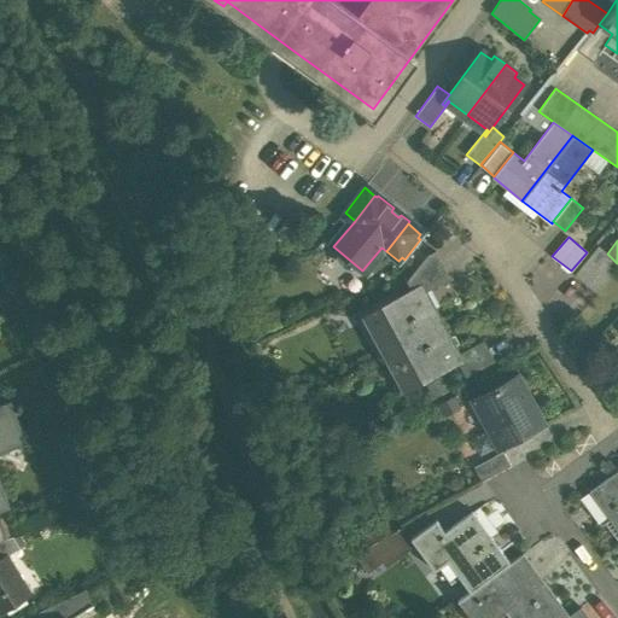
[(599,246),(575,275),(596,292),(617,266),(617,263),(607,254),(599,246)]
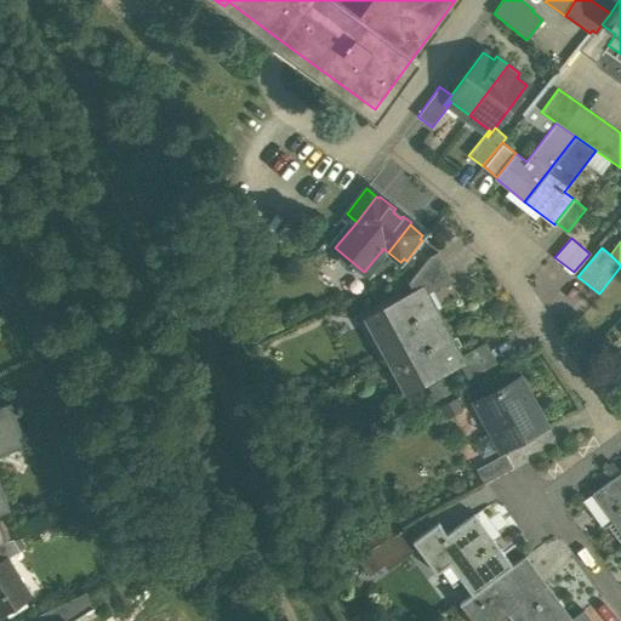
[(436,252),(429,256),(408,283),(412,291),(423,285),(427,294),(451,280),(436,252)]
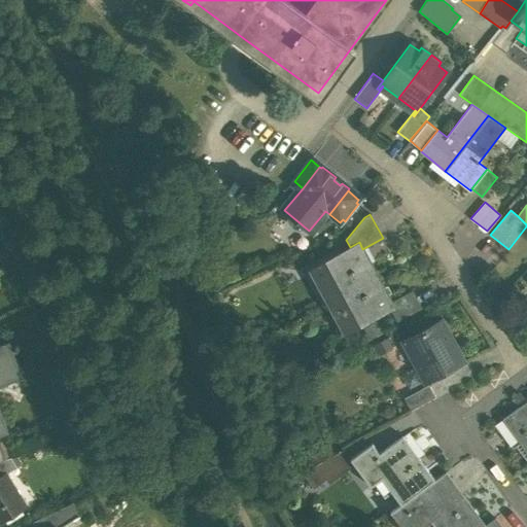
[(350,247),(308,270),(325,303),(377,275),(362,249),(359,242),(350,247)]
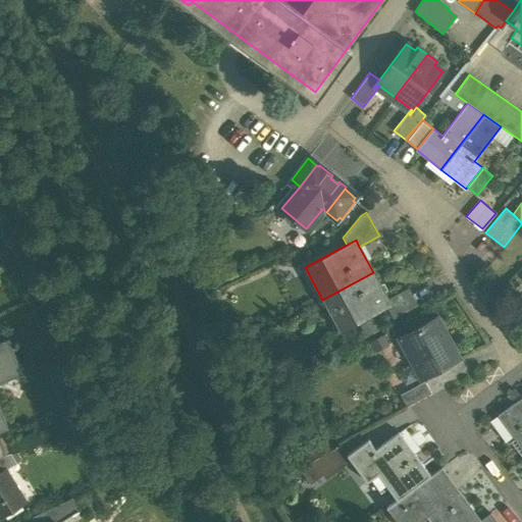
[(373,272),(322,300),(340,331),(385,307),(390,305),(387,299),(373,272)]
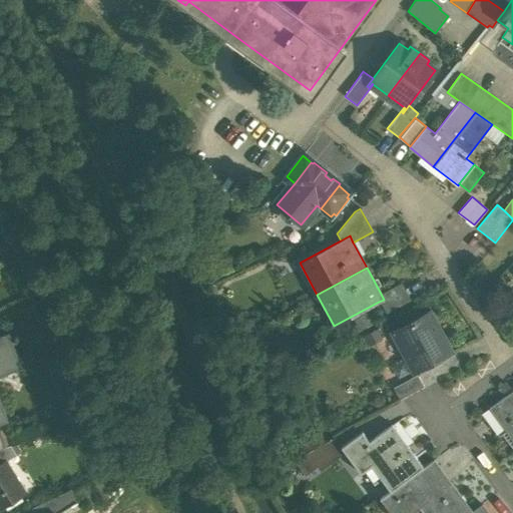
[(401,283),(381,294),(384,300),(379,302),(385,313),(410,300),(401,283)]
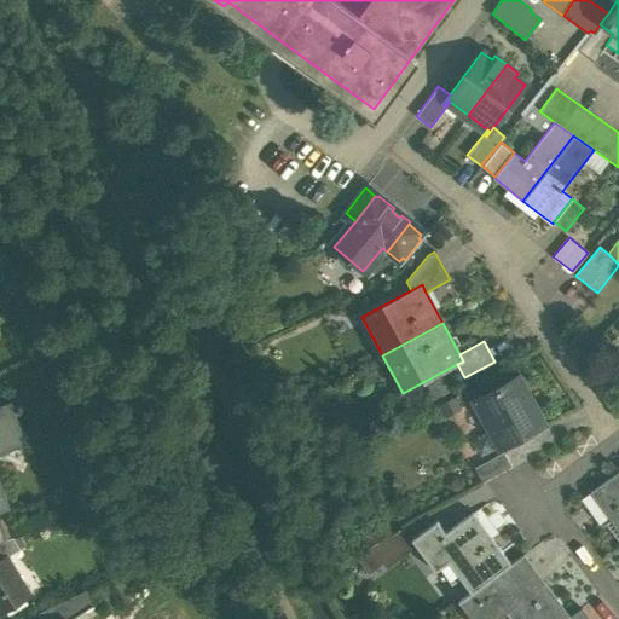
[(518,376),(473,399),(498,446),(542,423),(518,376)]
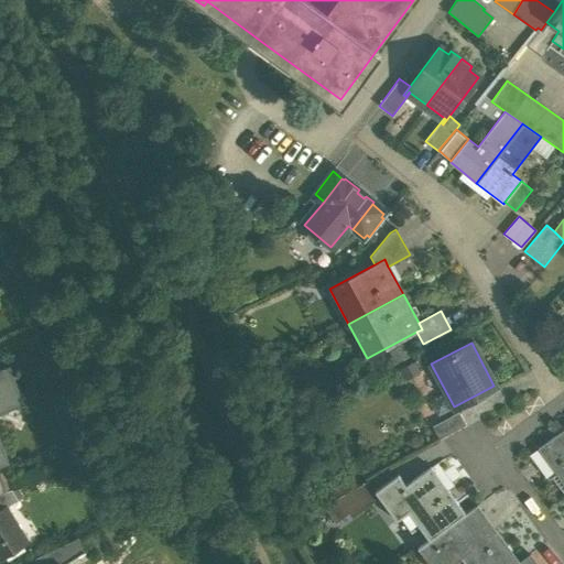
[(0,442),(0,412),(22,404),(10,368),(0,371),(0,465),(8,463),(0,442)]
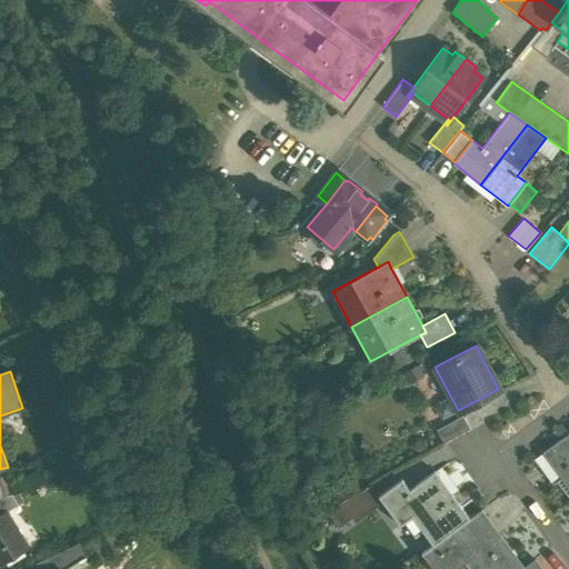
[(461,415),(436,428),(442,441),(468,427),(461,415)]
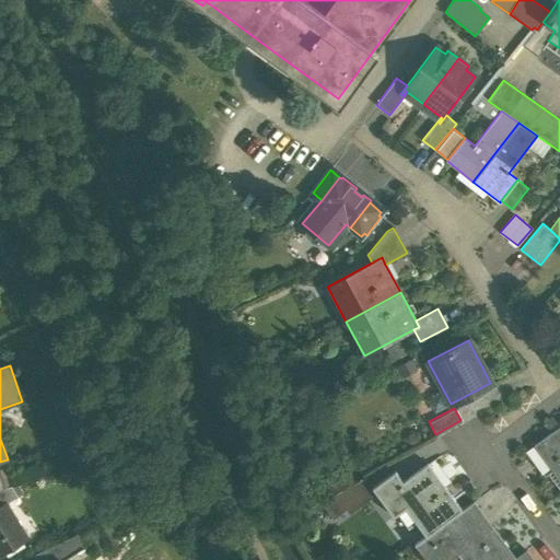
[(559,424),(533,445),(559,482),(559,424)]
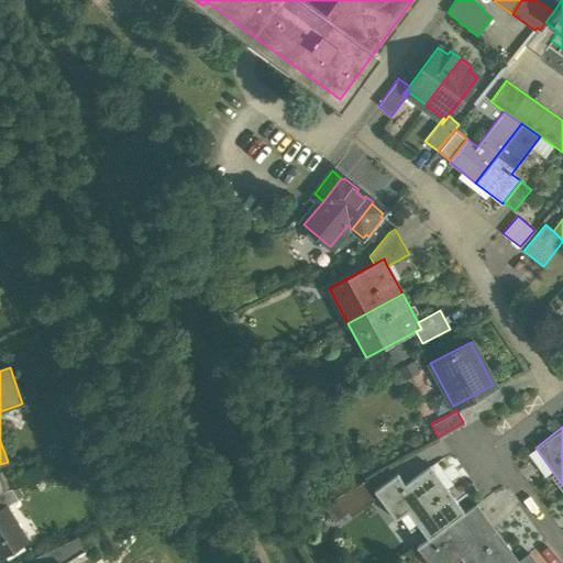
[(429,468),(404,487),(396,476),(374,493),(394,519),(406,510),(428,540),(463,515),(429,468)]
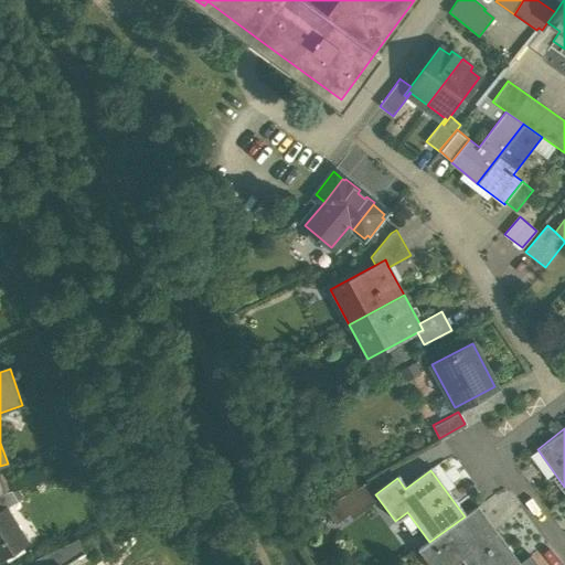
[(355,490),(347,475),(337,480),(345,496),(355,490)]
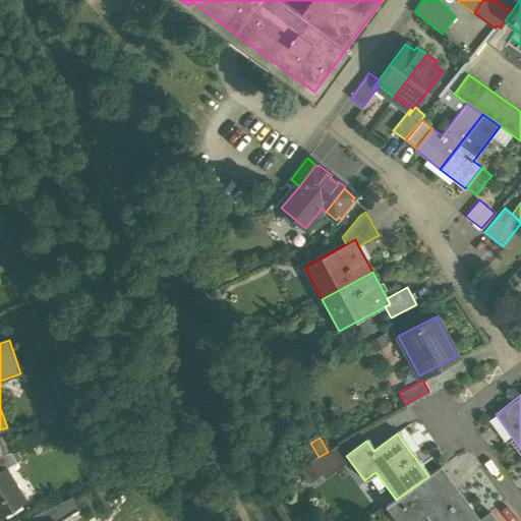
[(319,457),(298,468),(308,484),(344,459),(335,448),(319,457)]
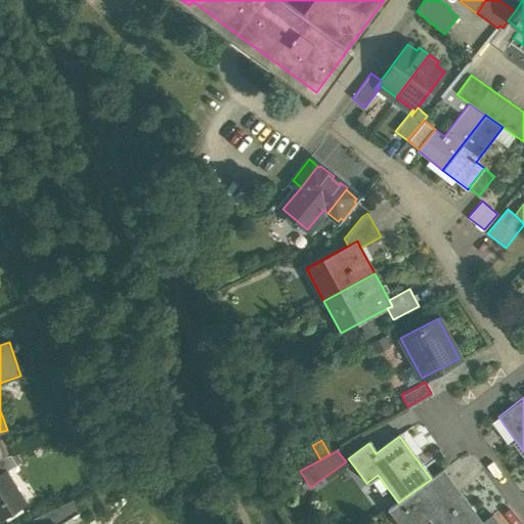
[(5,457),(4,459),(10,470),(19,464),(13,454),(5,457)]
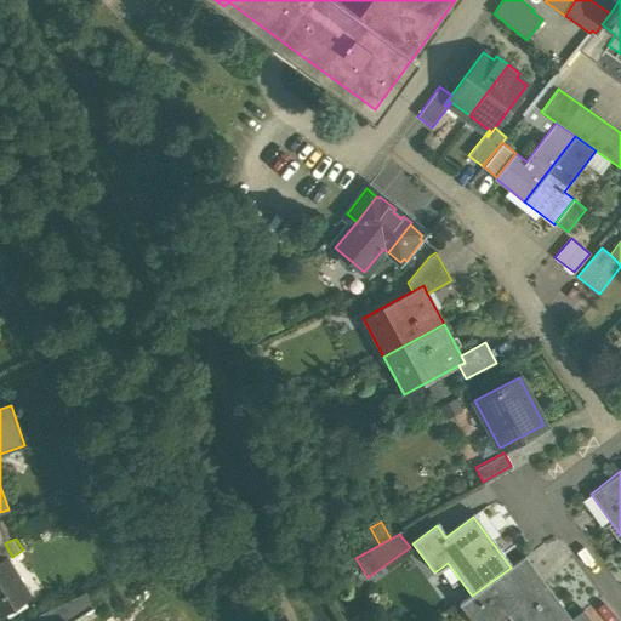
[(5,543),(0,545),(0,562),(7,557),(9,559),(12,557),(5,543)]
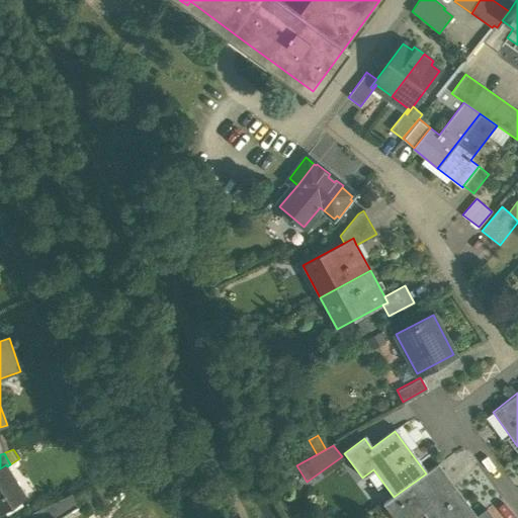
[(16,482),(10,470),(8,471),(6,467),(7,466),(6,464),(0,468),(0,515),(27,499),(26,498),(25,499),(15,483),(16,482)]
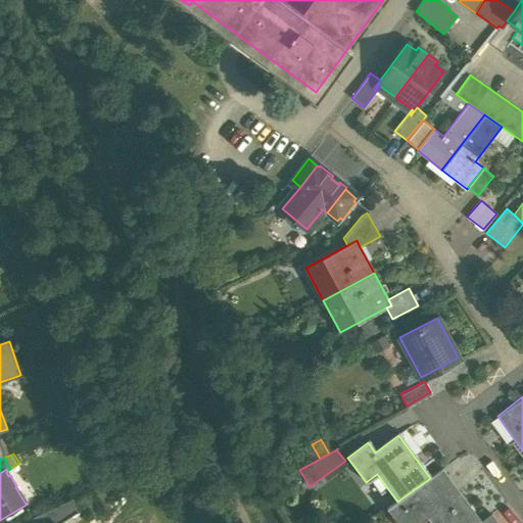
[(397,502),(386,510),(396,522),(419,522),(427,517),(431,522),(478,522),(480,521),(441,469),(430,478),(397,502)]
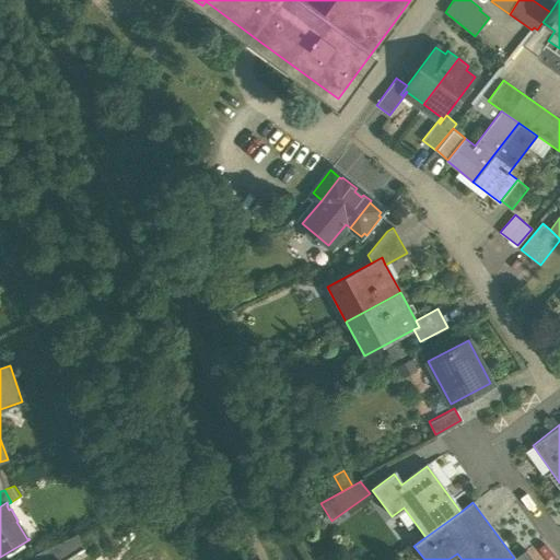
[(77,535),(35,555),(37,559),(65,559),(83,549),(77,535)]
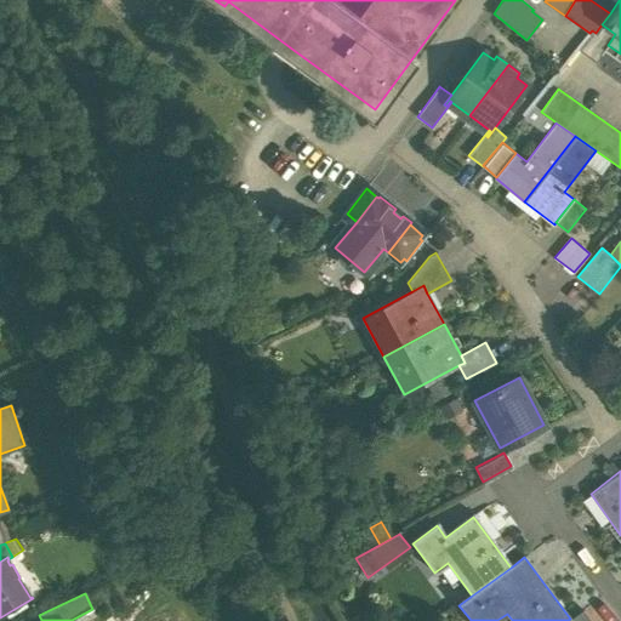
[(570,619),(568,620),(591,620),(584,610),(570,619)]
